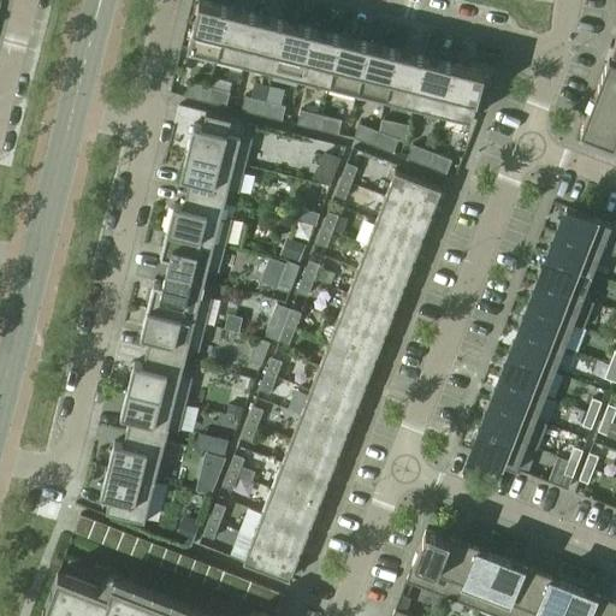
[(188,47),(217,54),(229,7),(199,0),(197,0),(191,28),(193,28),(188,47)]
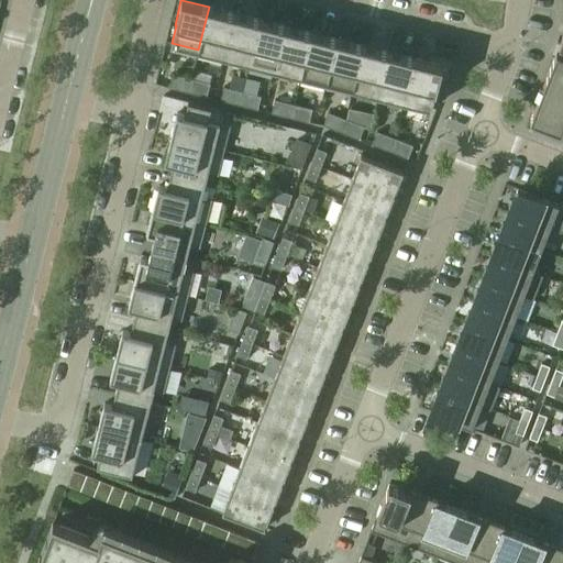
[(198,50),(224,56),(234,13),(209,7),(198,50)]
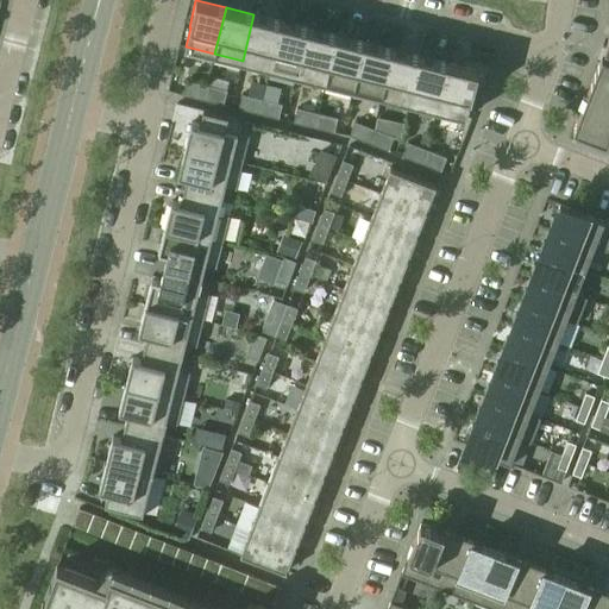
[(243,61),(270,68),(282,22),(253,14),(243,61)]
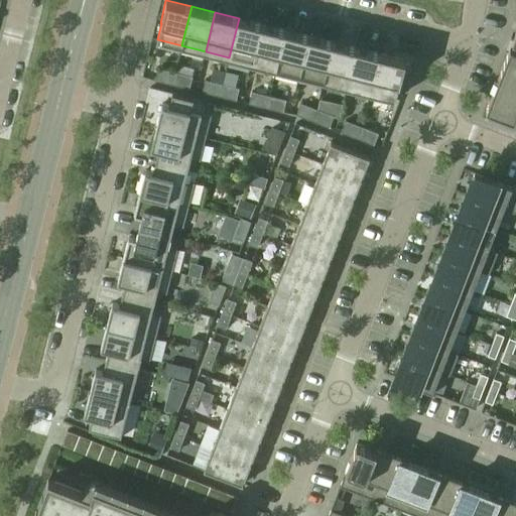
[(229,57),(252,63),(262,24),(239,18),(229,57)]
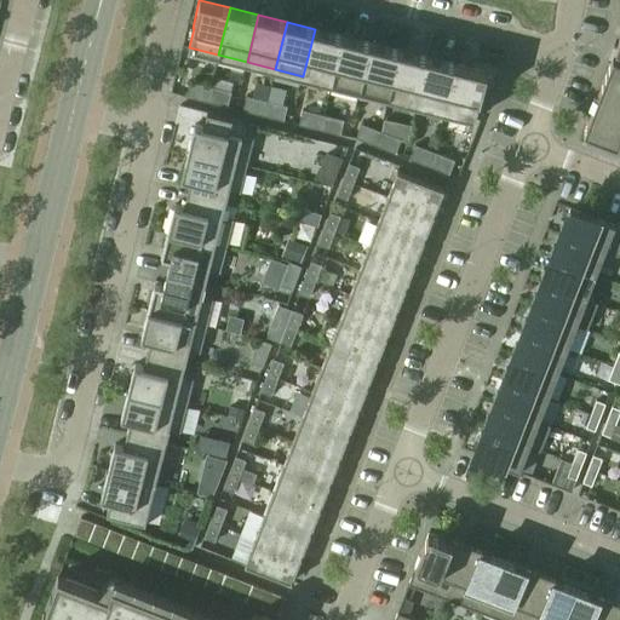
[(303,76),(332,82),(343,36),(315,29),(303,76)]
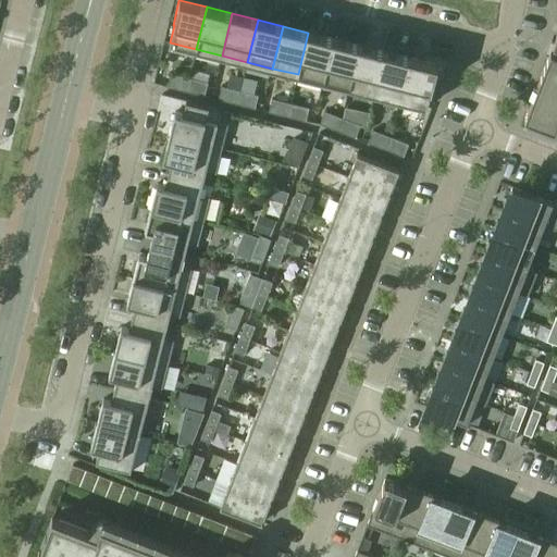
[(298,74),(323,81),(334,38),(308,33),(298,74)]
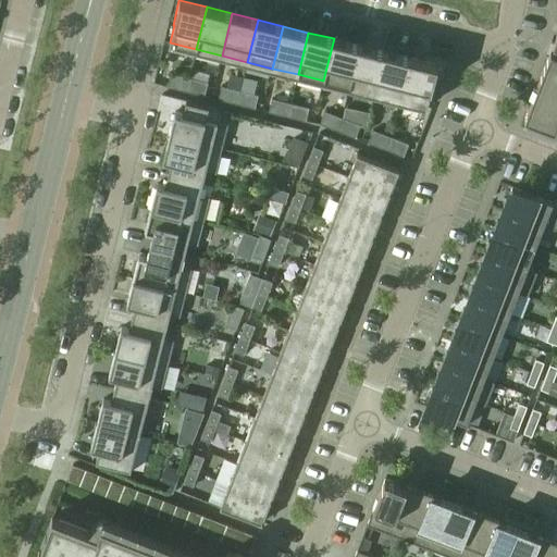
[(534,94),(524,119),(554,131),(556,122),(556,34),(553,45),(556,46),(556,50),(552,48),(537,84),(545,87),(541,97),(534,94)]
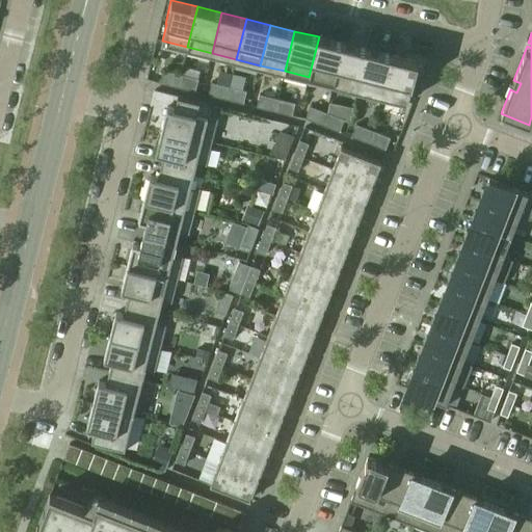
[(309,77),(333,83),(343,43),(319,36),(309,77)]
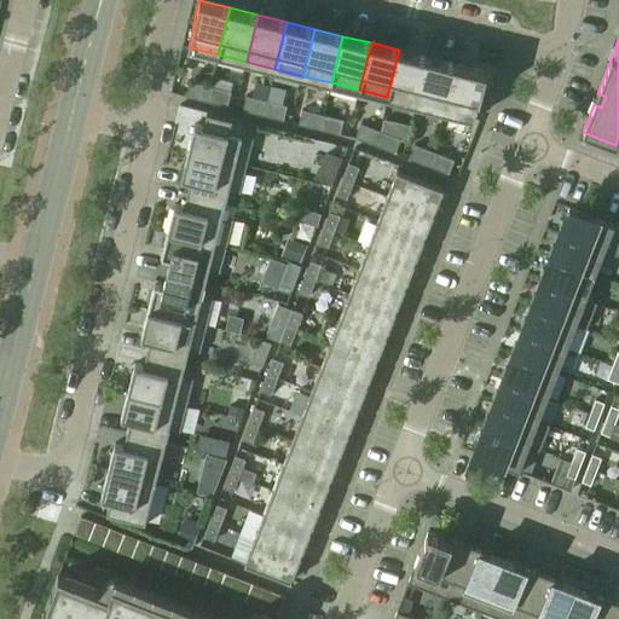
[(387,97),(416,104),(427,57),(399,50),(387,97)]
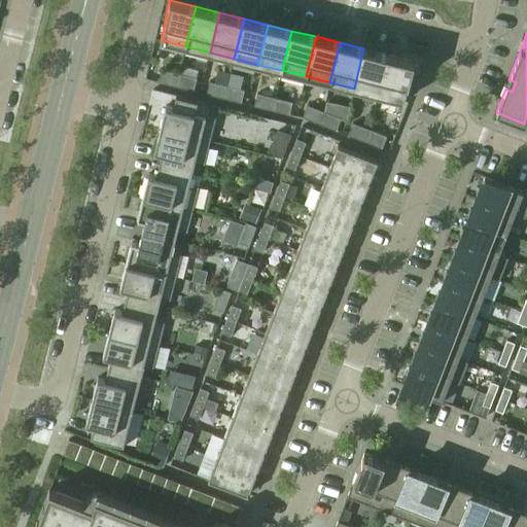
[(354,89),(378,95),(388,55),(363,48),(354,89)]
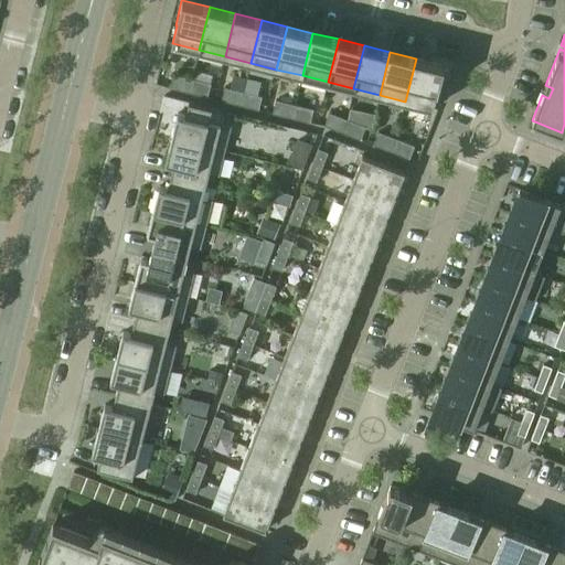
[(405,102),(433,108),(437,91),(444,65),(416,59),(405,102)]
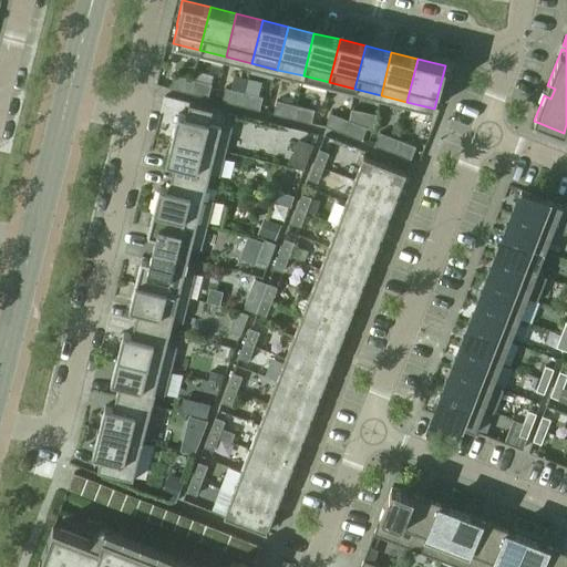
[(171,89),(189,93),(193,79),(174,74),(171,89)]
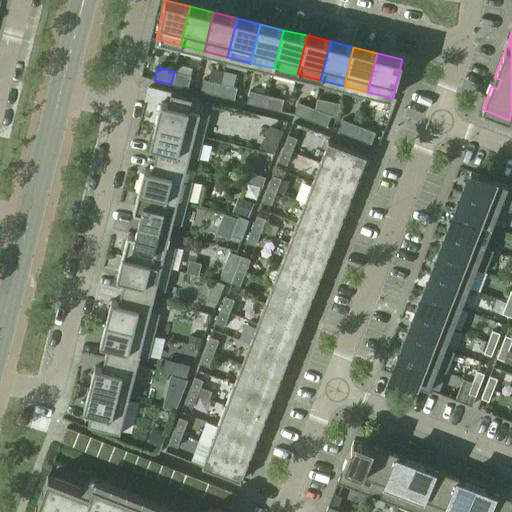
[(171,84),(188,88),(191,76),(174,71),(171,84)]
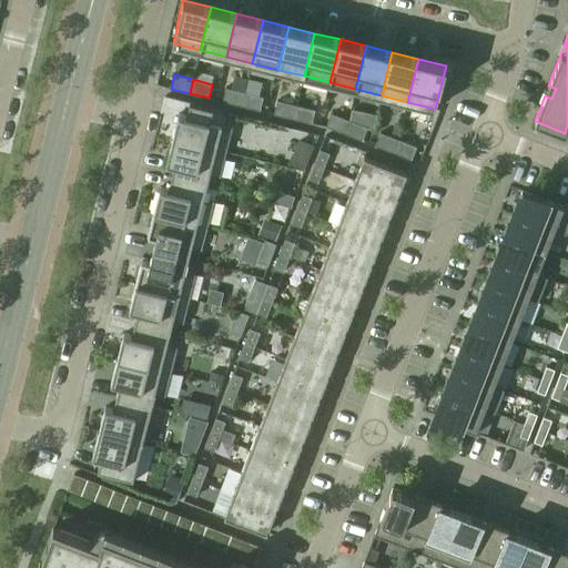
[(222,101),(241,105),(244,92),(225,88),(222,101)]
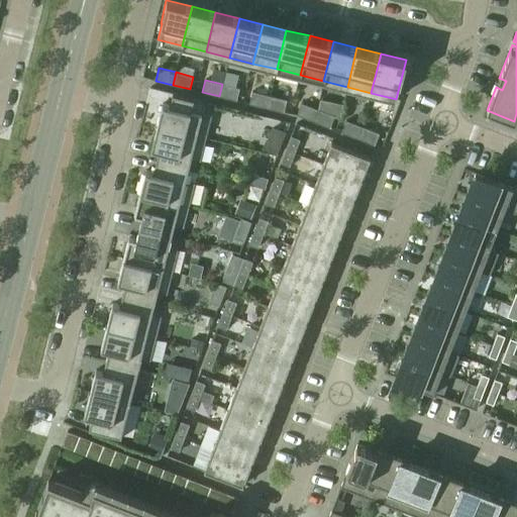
[(219,96),(236,101),(239,88),(222,84),(219,96)]
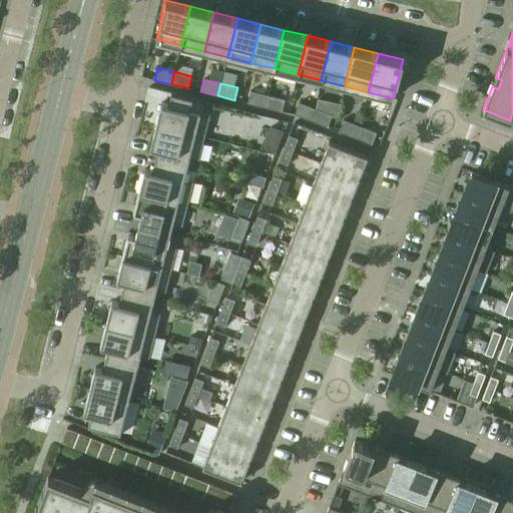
[(247,103),(265,107),(268,95),(250,90),(247,103)]
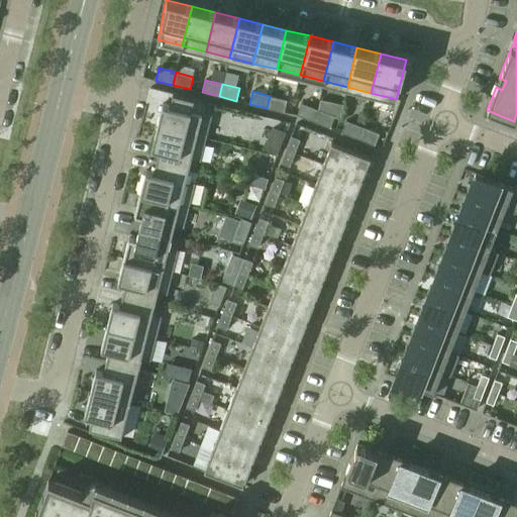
[(156,125),(205,138),(211,116),(202,114),(205,102),(173,94),(170,106),(162,104),(157,125),(156,125)]
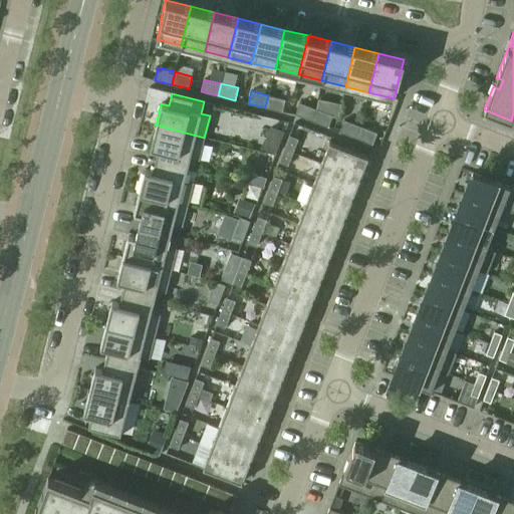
[(265,107),(282,111),(285,99),(268,95),(265,107)]
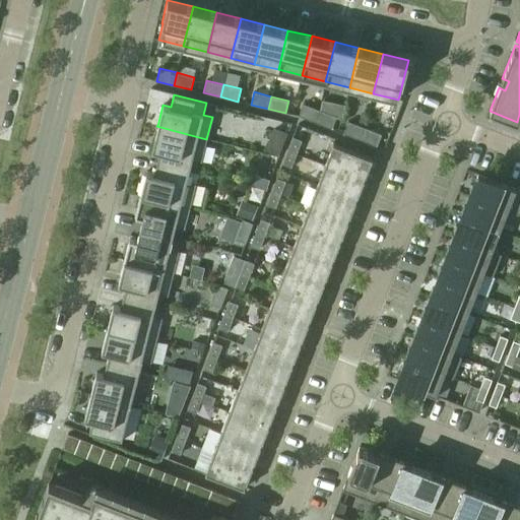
[(299,116),(315,122),(320,111),(303,104),(299,116)]
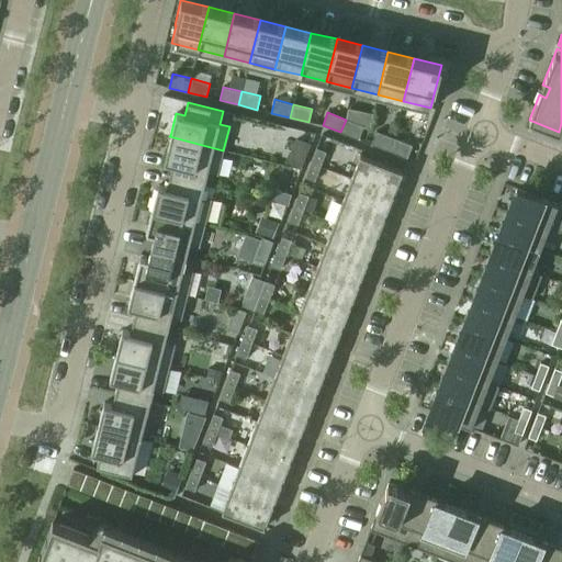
[(340,132),(358,139),(363,126),(346,120),(340,132)]
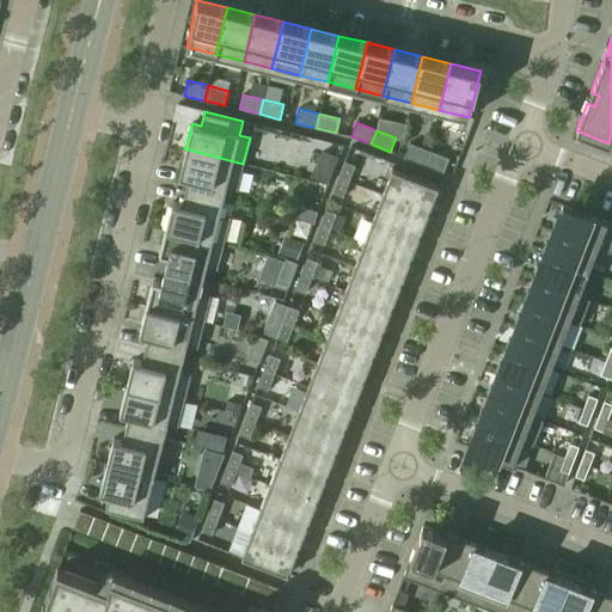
[(404,157),(423,165),(429,151),(410,142),(404,157)]
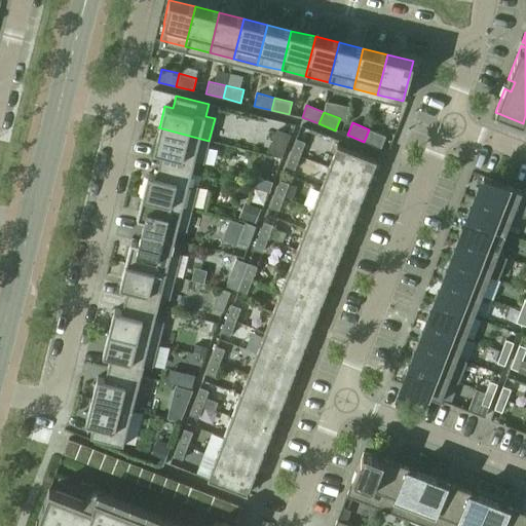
[(158,163),(191,172),(194,160),(203,163),(209,141),(158,127),(158,128),(159,128),(153,150),(161,152),(158,163)]
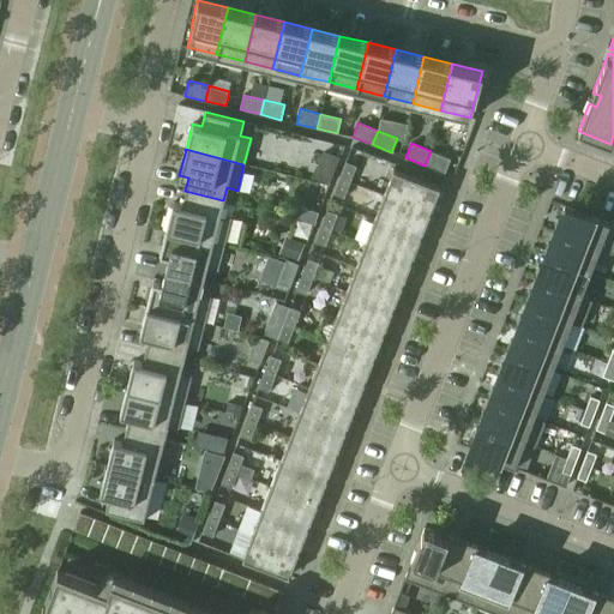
[(425,166),(445,173),(450,158),(431,151),(425,166)]
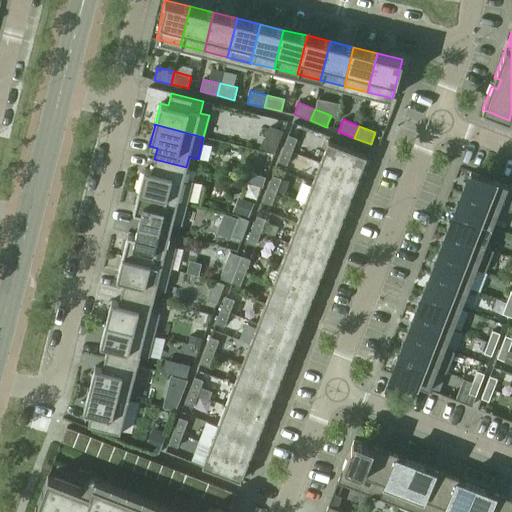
[(262,148),(274,153),(282,132),(270,128),(262,148)]
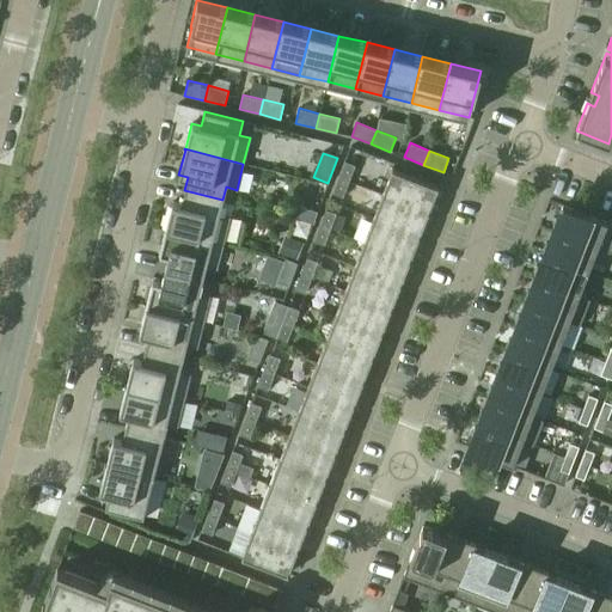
[(338,177),(349,182),(355,165),(344,161),(338,177)]
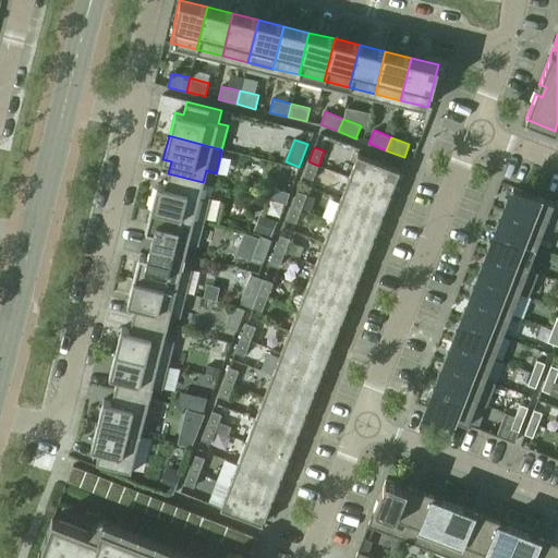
[(358,154),(348,177),(390,193),(399,170),(358,154)]
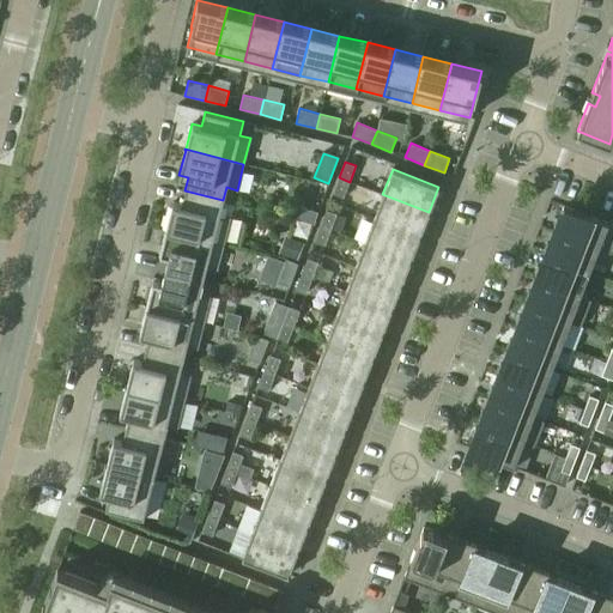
[(333,194),(344,198),(350,182),(339,177),(333,194)]
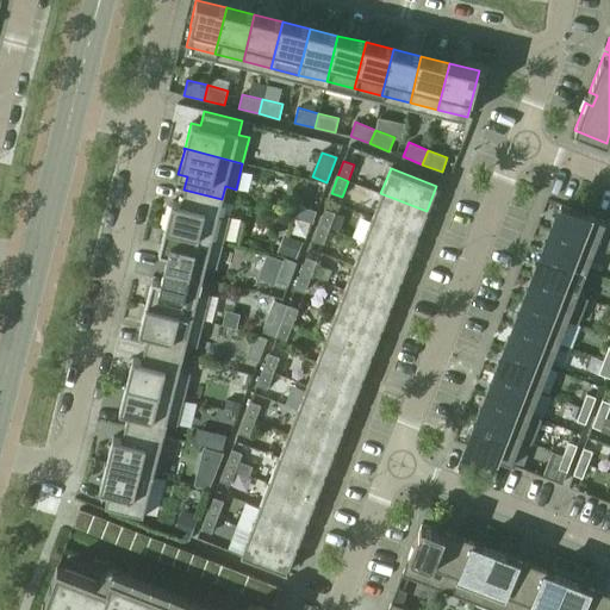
[(163,226),(223,242),(229,216),(218,212),(222,199),(184,190),(180,204),(172,201),(166,226),(163,226)]
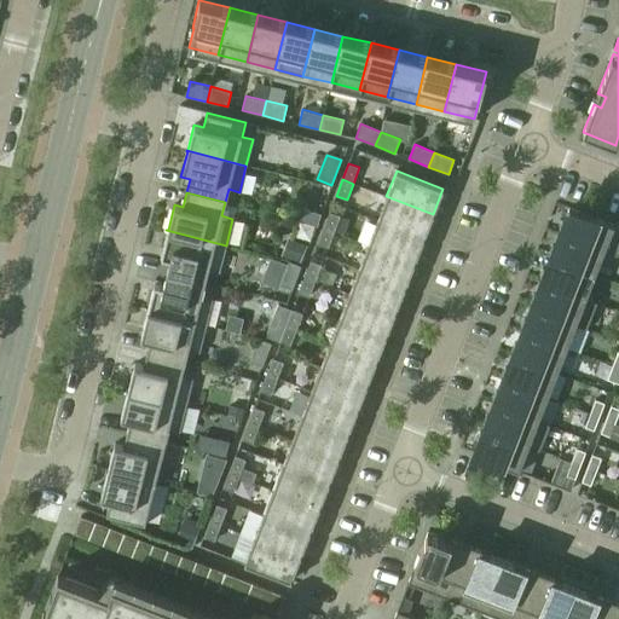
[(386,196),(376,220),(423,238),(433,214),(386,196)]
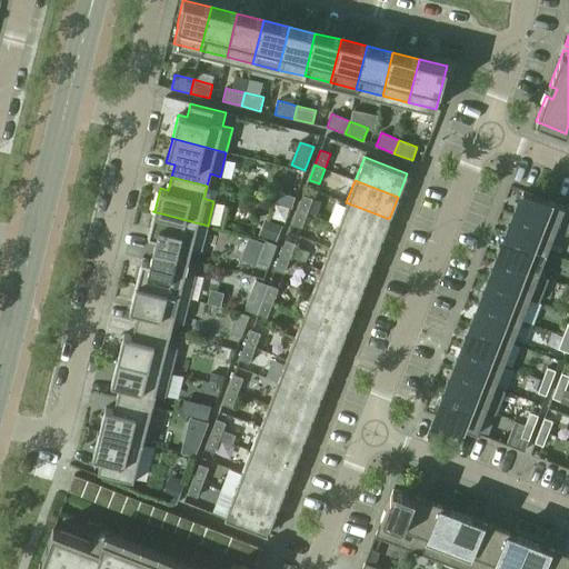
[(555,230),(566,235),(568,225),(568,208),(522,190),(513,215),(555,230)]
